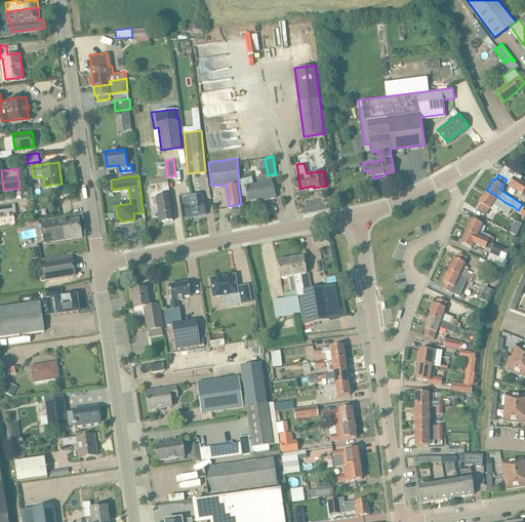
[(524,194),(524,183),(514,175),(510,183),(522,191),(521,193),(524,194)]
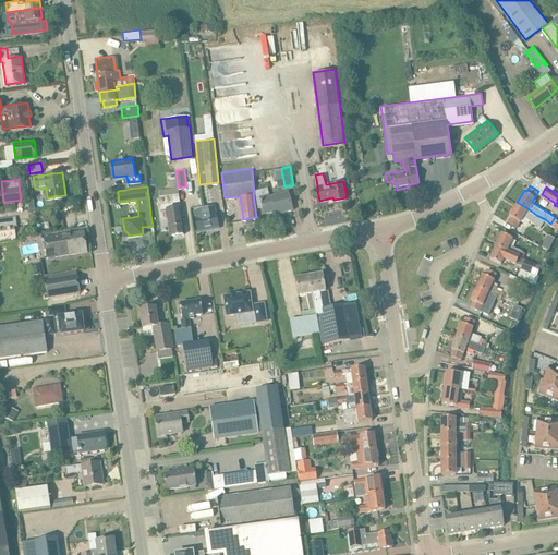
[(293,208),(290,197),(289,190),(269,195),(268,192),(262,193),(262,189),(255,189),(258,206),(263,205),(265,212),(275,209),(276,213),(293,208)]
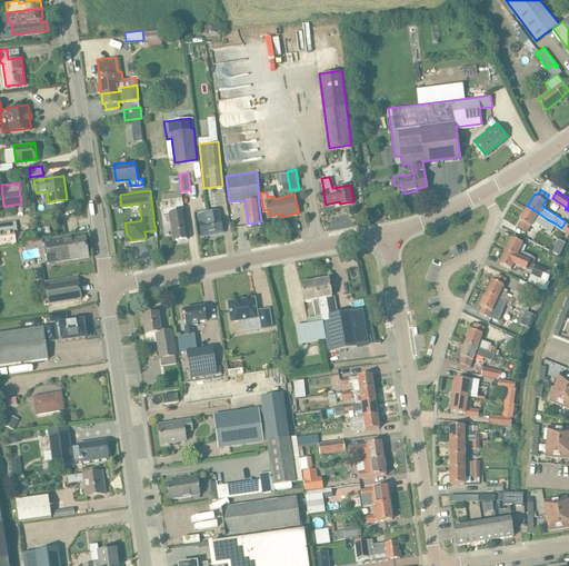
[(182,196),(162,199),(165,212),(170,211),(173,239),(188,237),(182,196)]
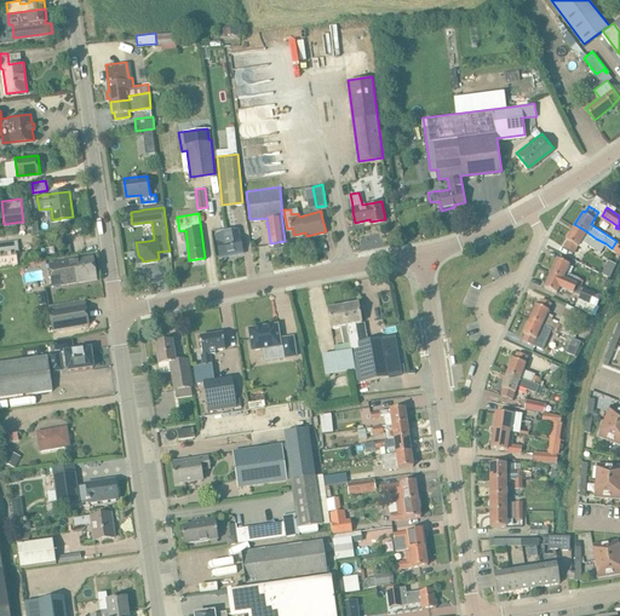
[(586,231),(574,224),(566,237),(568,239),(564,245),(574,251),(578,245),(581,239),(601,251),(606,243),(596,239),(586,231)]
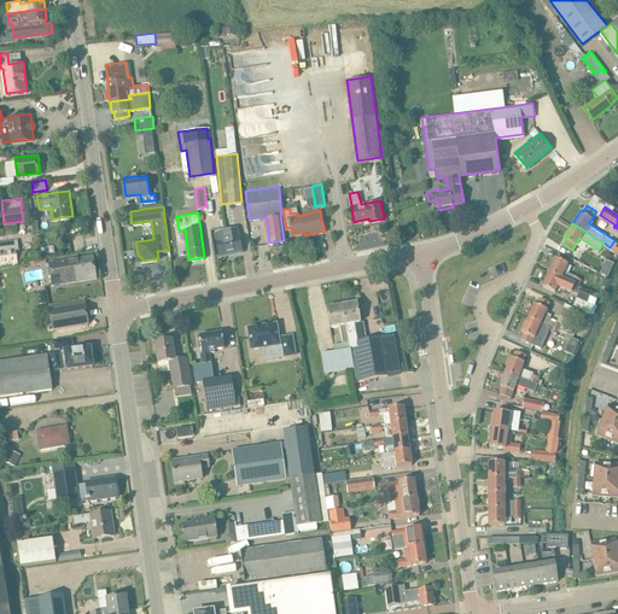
[(217,238),(216,239),(220,253),(243,249),(238,227),(216,232),(217,238)]
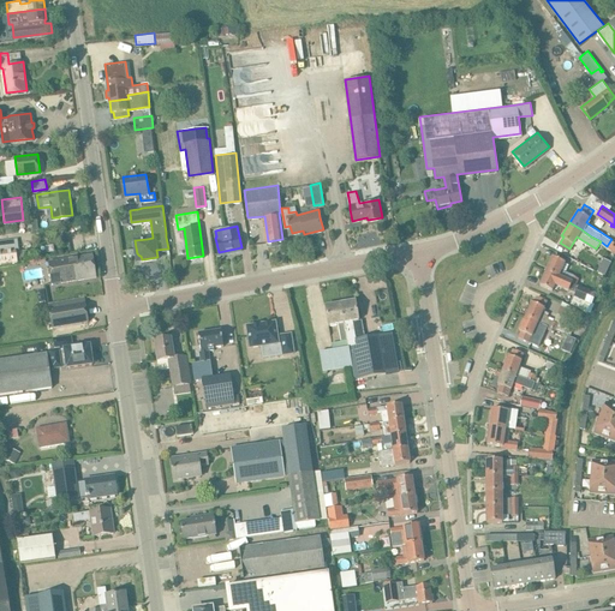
[(0,238),(0,263),(17,261),(16,250),(19,249),(18,237),(0,238)]
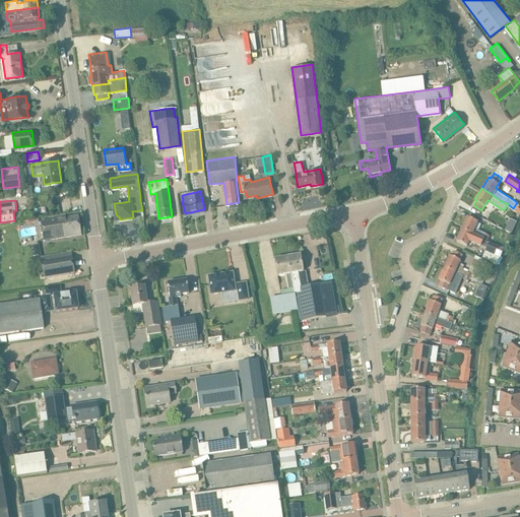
[(41,219),(44,239),(81,233),(78,213),(41,219)]
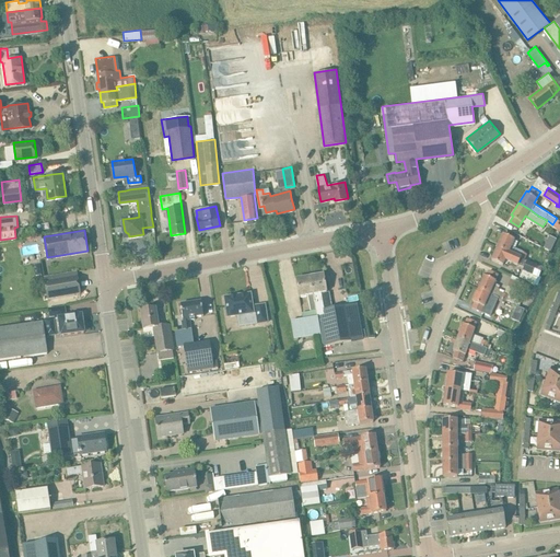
[(508,250),(514,236),(503,232),(497,245),(508,250)]
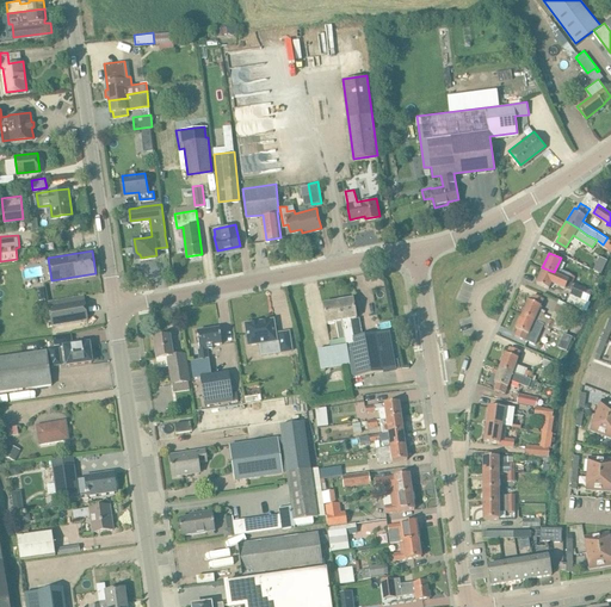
[(593,268),(600,271),(604,264),(598,260),(593,268)]
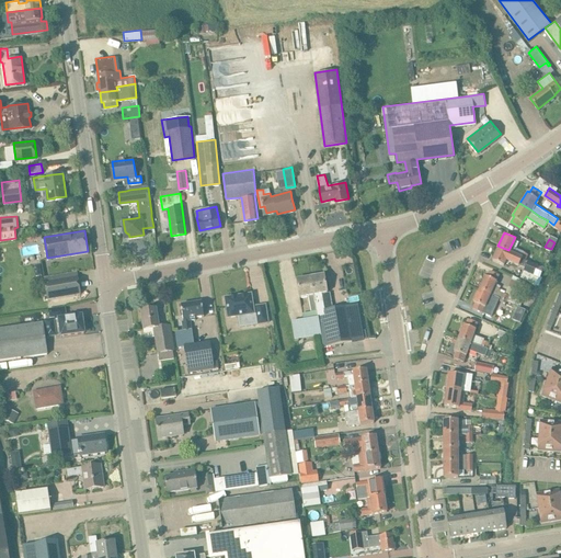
[(528,247),(540,252),(544,247),(531,240),(528,247)]
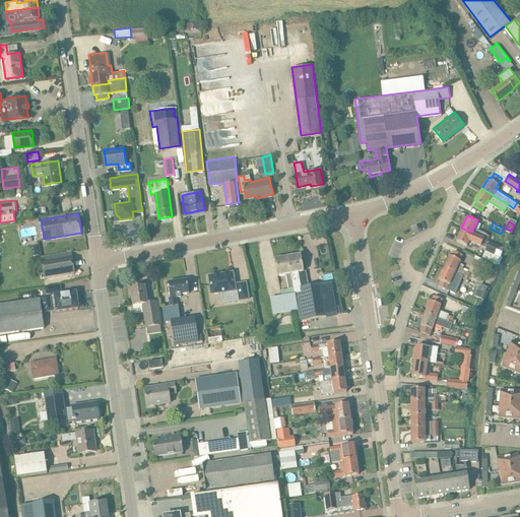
[(471,232),(461,228),(456,239),(466,244),(468,239),(486,247),(482,256),(499,263),(502,255),(503,255),(505,247),(488,239),(480,236),(471,232)]
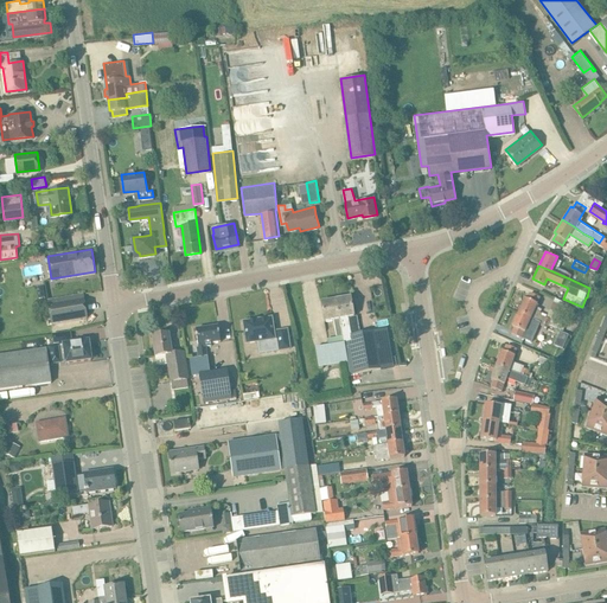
[(366,277),(358,278),(362,302),(370,301),(366,277)]
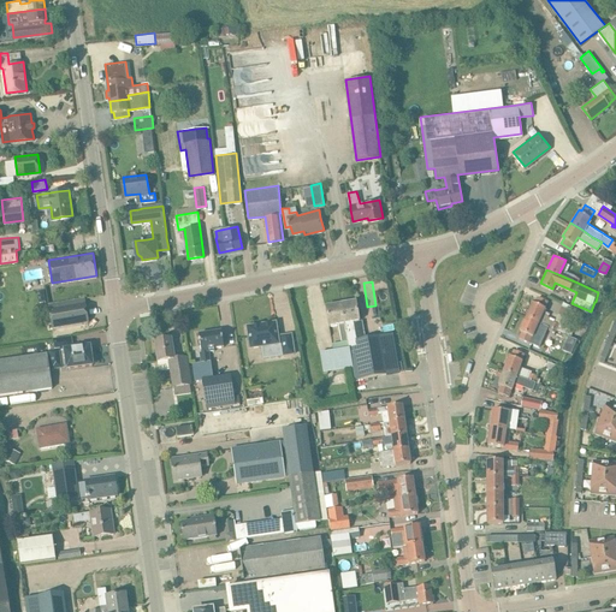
[(564,301),(555,320),(554,320),(555,318),(549,315),(550,312),(545,309),(545,307),(544,307),(548,299),(538,295),(534,302),(533,301),(527,315),(549,325),(557,328),(572,336),(574,328),(567,326),(576,307),(564,301)]
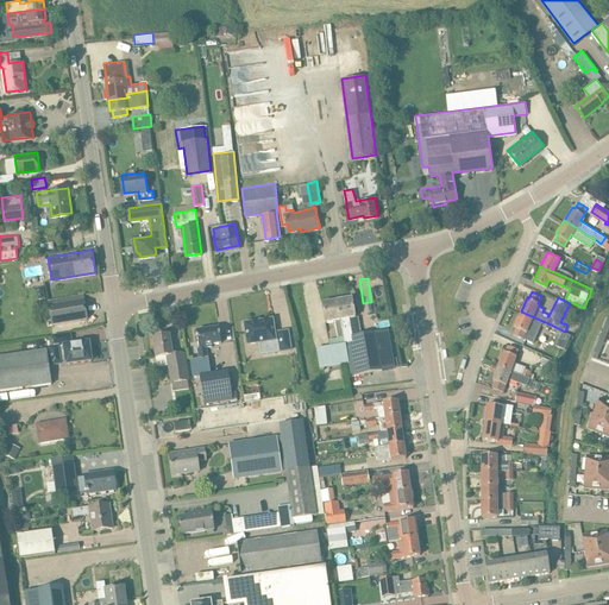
[(52,322),(87,316),(83,292),(82,292),(83,297),(49,303),(52,322)]
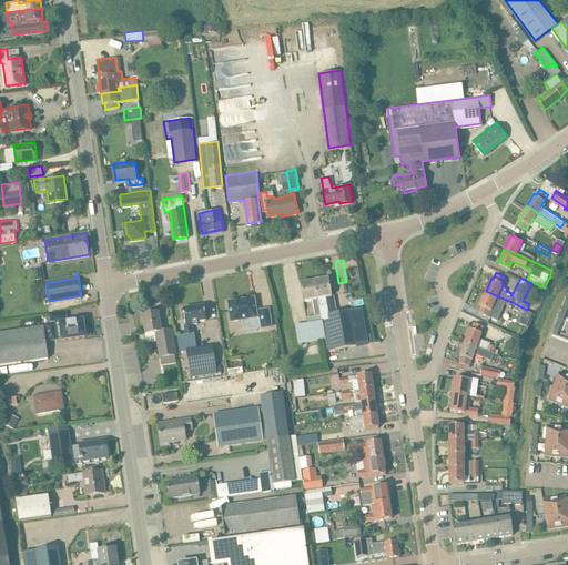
[(321,319),(323,338),(325,338),(327,349),(368,341),(362,306),(328,312),(325,295),(332,294),(328,275),(313,279),(321,319)]
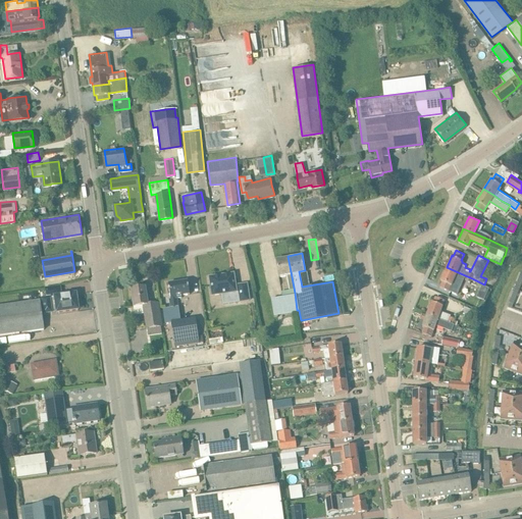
[(282,295),(271,297),(274,314),(297,310),(295,293),(288,256),(276,258),(278,268),(279,275),(285,274),(286,274),(290,288),(289,288),(281,290),(282,295)]
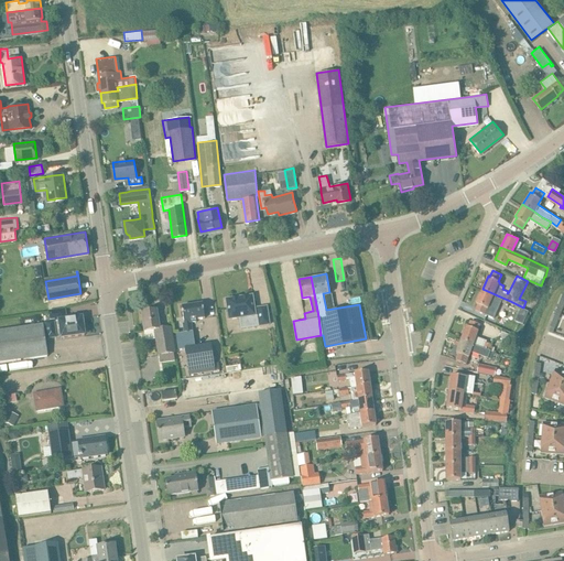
[(478,302),(475,309),(485,312),(494,316),(502,298),(483,289),(476,302),(478,302)]
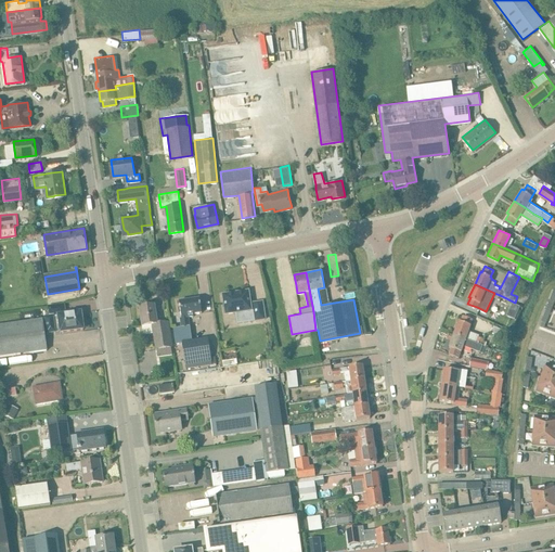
[(248,289),(222,293),(226,312),(244,309),(244,313),(255,312),(255,319),(265,317),(262,300),(253,302),(253,303),(250,303),(248,289)]
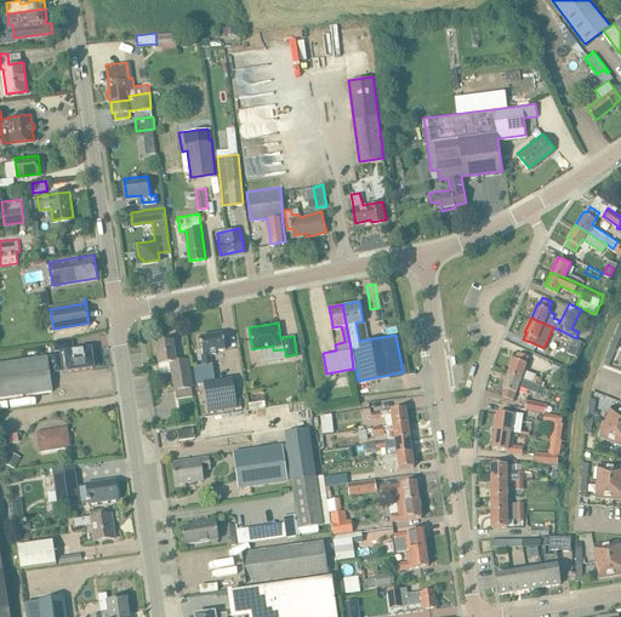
[(195,365),(198,382),(204,381),(209,410),(237,405),(233,376),(215,380),(210,353),(217,352),(216,349),(226,348),(223,331),(200,335),(203,353),(201,353),(204,364),(195,365)]
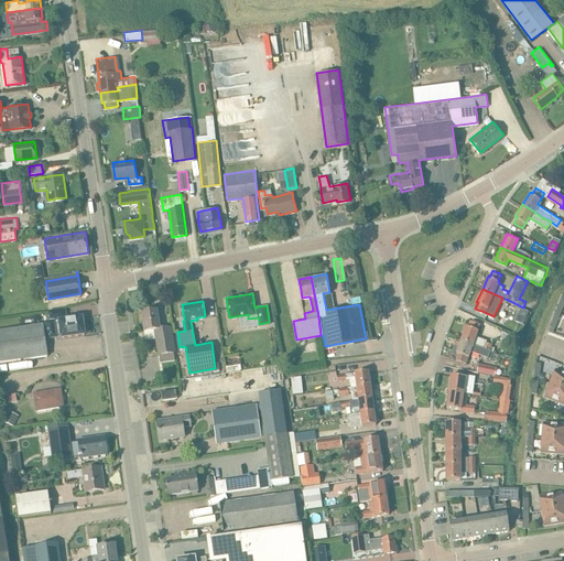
[(520,306),(518,313),(525,316),(528,310),(520,306)]
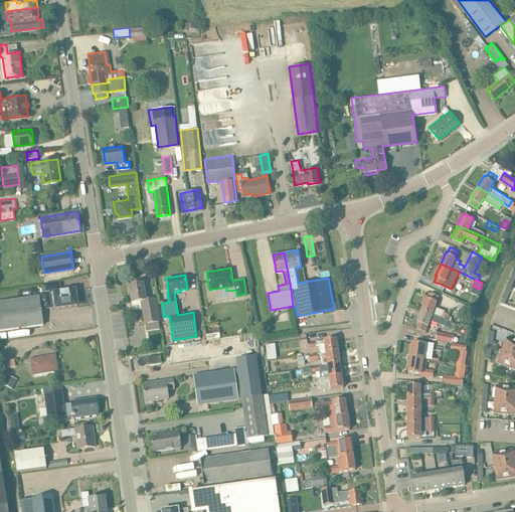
[(156,297),(146,299),(144,281),(129,284),(132,301),(141,299),(145,322),(146,329),(160,327),(159,320),(160,320),(156,297)]
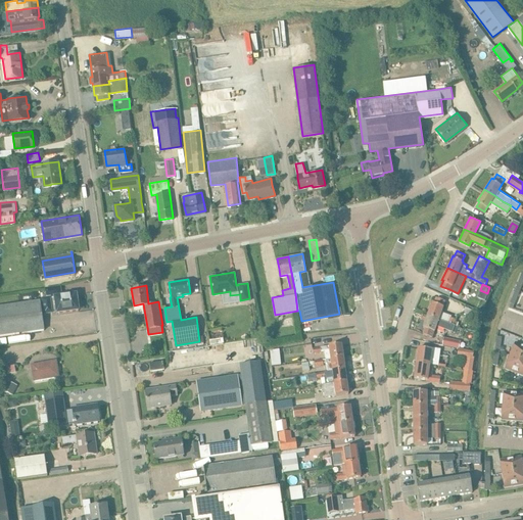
[(43,297),(45,311),(52,311),(52,308),(56,306),(57,311),(79,308),(77,292),(55,295),(55,296),(50,297),(50,296),(43,297)]
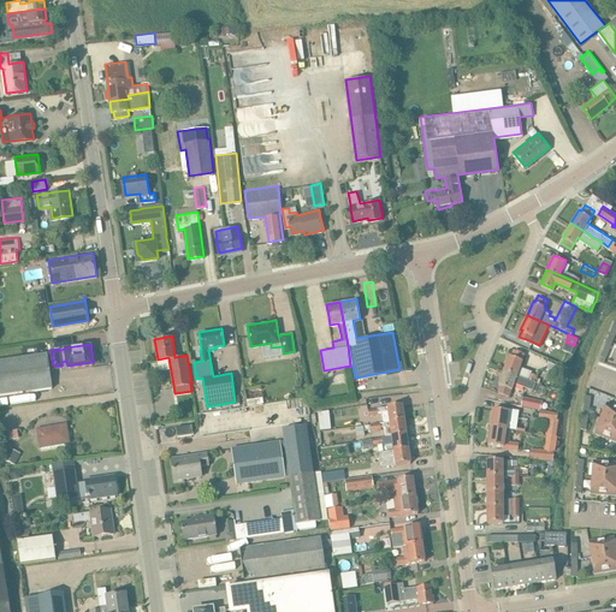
[(509,354),(504,369),(533,379),(535,373),(531,372),(532,369),(521,366),(523,360),(522,358),(525,352),(514,349),(511,355),(509,354)]
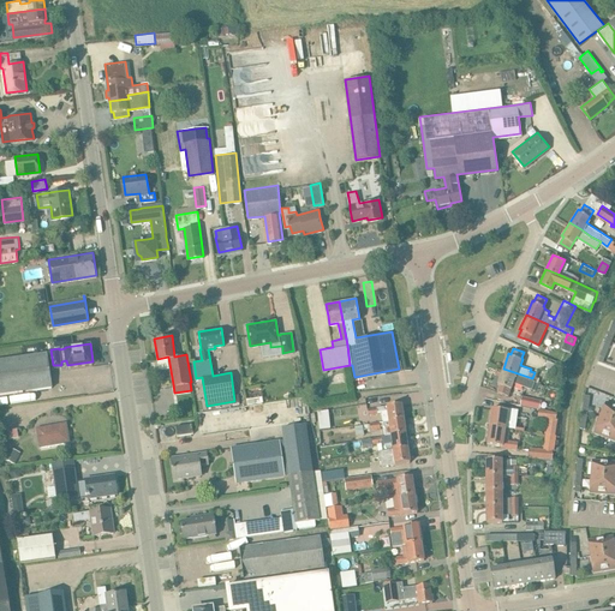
[(0,358),(0,393),(52,385),(47,352),(0,358)]
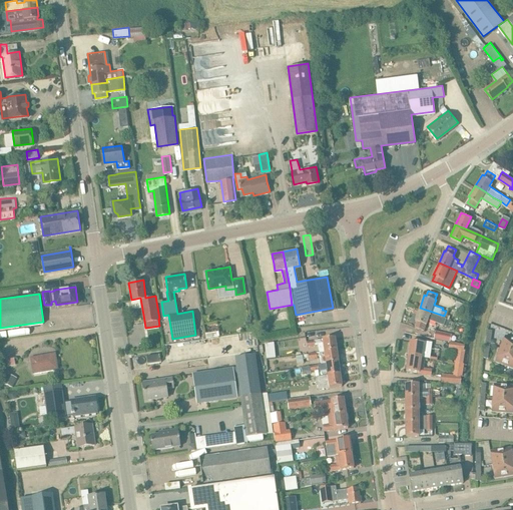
[(454,306),(466,310),(468,304),(456,300),(454,306)]
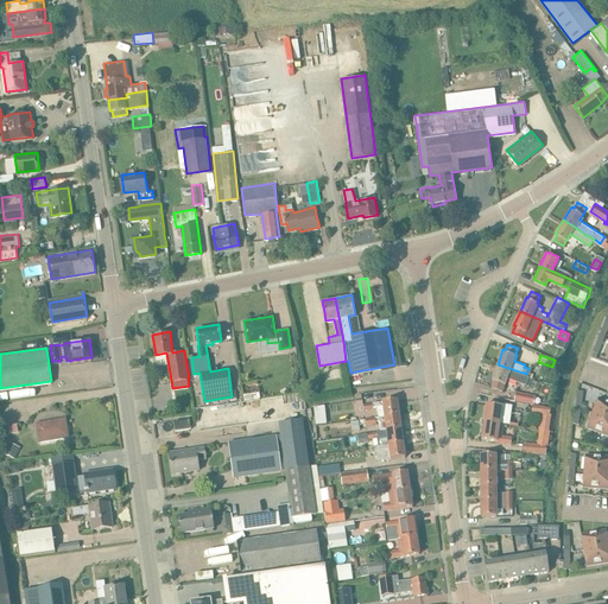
[(502,389),(505,383),(506,383),(508,376),(524,382),(526,374),(498,364),(492,379),(494,379),(492,386),(502,389)]
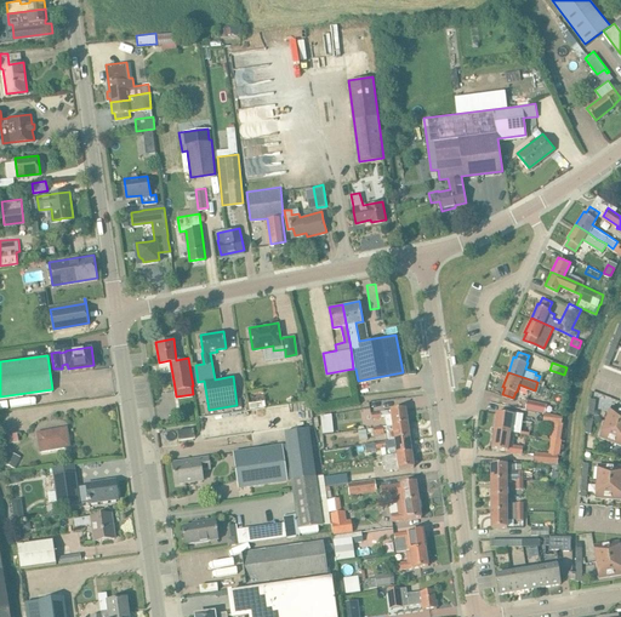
[(348,384),(347,373),(336,376),(337,386),(348,384)]
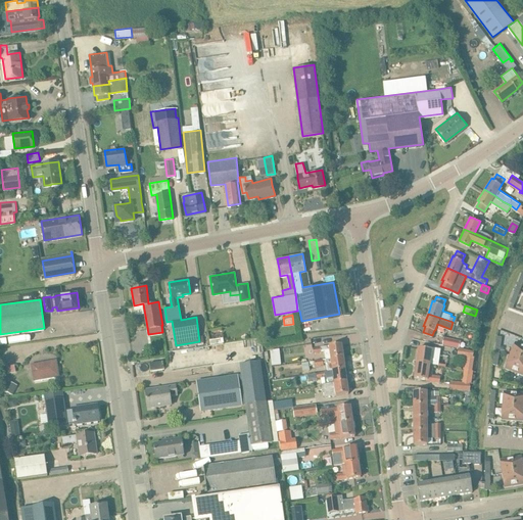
[(442,343),(459,346),(461,339),(443,335),(442,343)]
